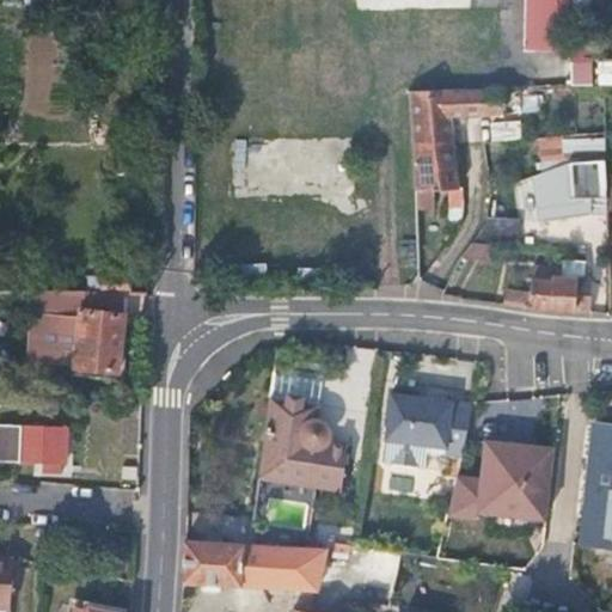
[(524,0),(524,50),(571,51),(571,0),(524,0)]
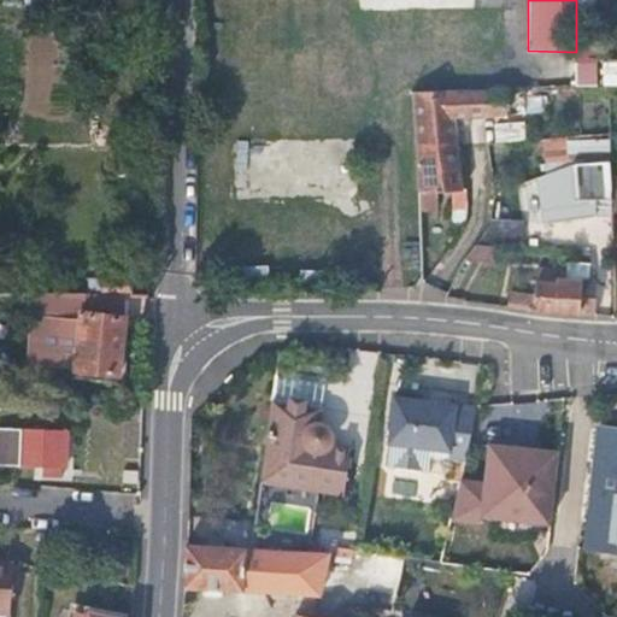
[(599,63),(577,63),(579,88),(600,88),(599,63)]
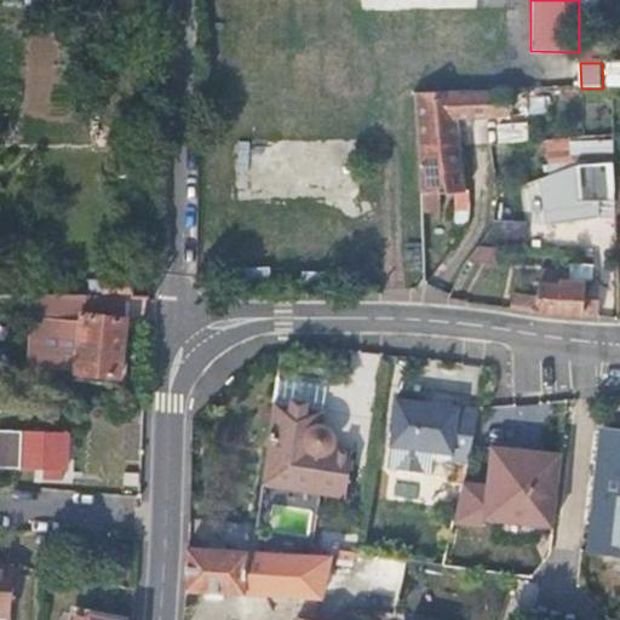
[(510,91),(415,92),(419,193),(463,191),(460,116),(491,115),(510,115),(510,91)]
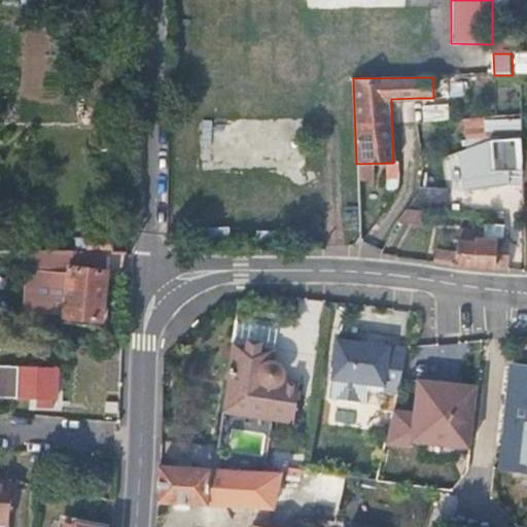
[(422,106),(422,120),(449,119),(448,104),(422,106)]
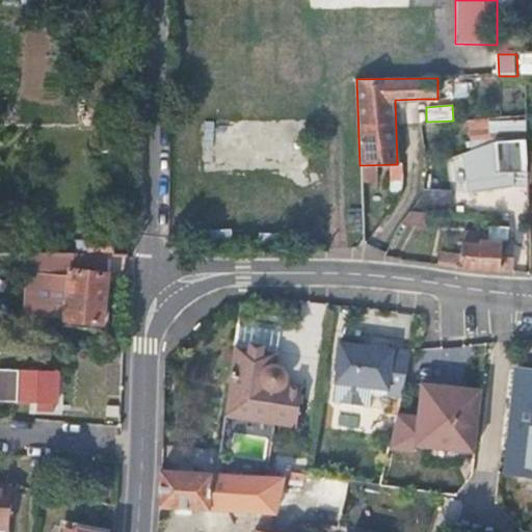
[(499,147),(528,142),(528,118),(494,120),(494,116),(471,118),(472,140),(475,153),(499,147)]
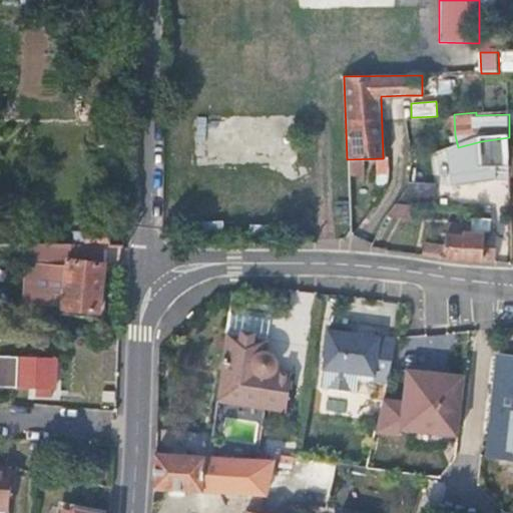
[(510,148),(509,137),(481,141),(458,147),(449,150),(455,187),(495,181),(495,176),(495,169),(510,169),(510,148)]
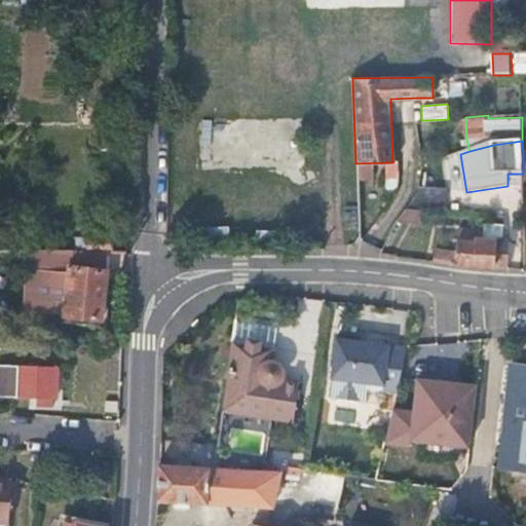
[(437,253),(436,262),(506,267),(506,243),(496,243),(496,231),(457,229),(455,253),(437,253)]
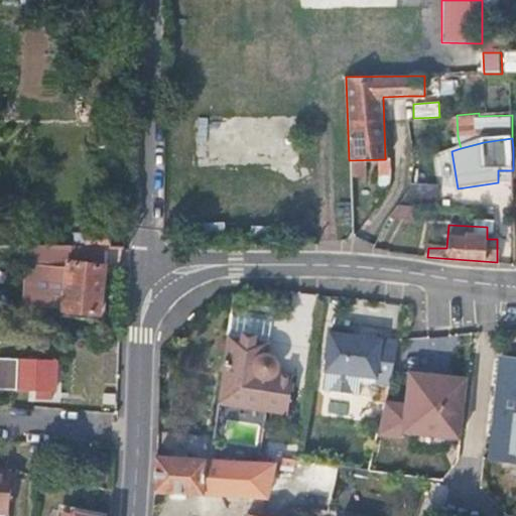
[(105,248),(113,248),(114,229),(89,229),(89,247),(105,248)]
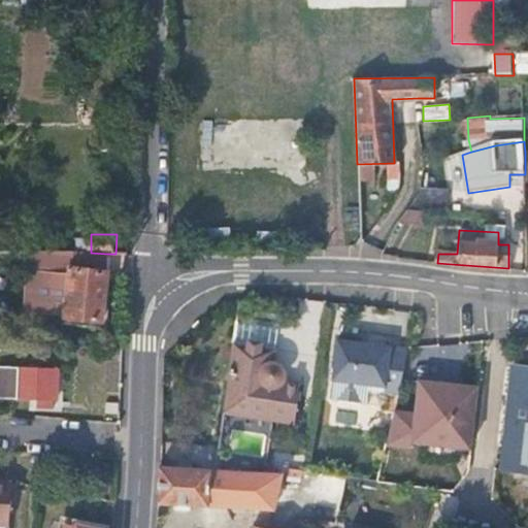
[(91,253),(29,250),(28,267),(73,269),(73,270),(105,273),(107,254),(91,253)]
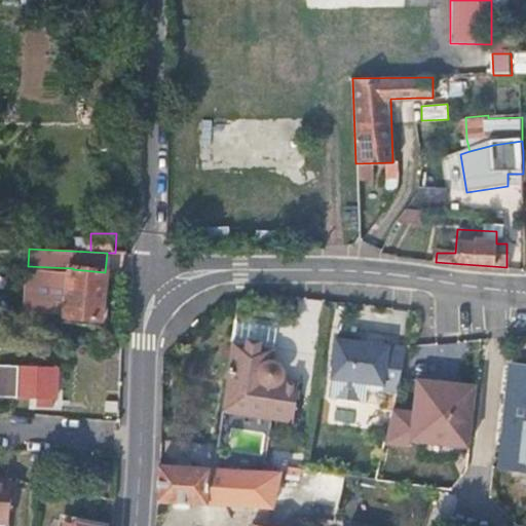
[(105,272),(73,269),(67,317),(102,321),(109,273),(105,272)]
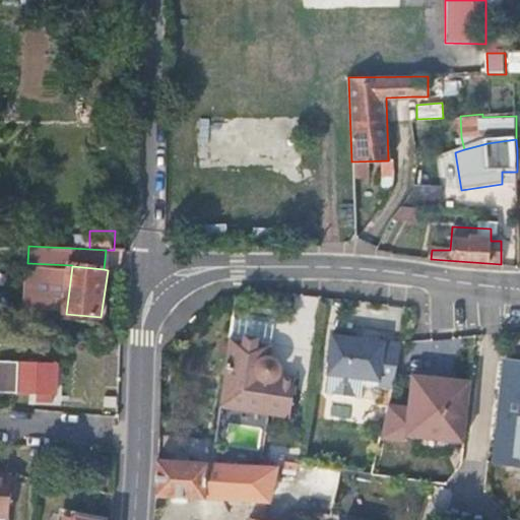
[(404,344),(340,329),(331,368),(381,380),(380,385),(394,388),(404,344)]
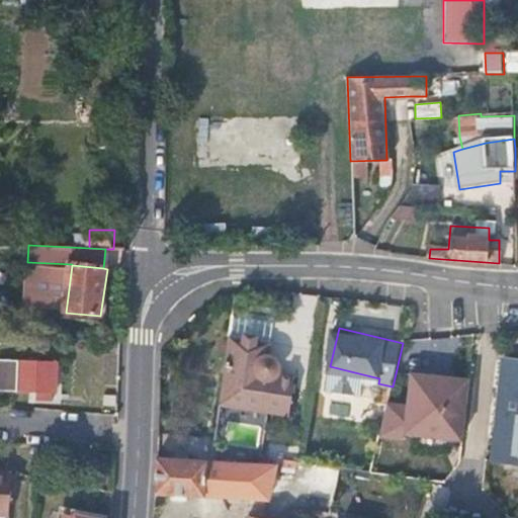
[(294,377),(278,375),(279,374),(279,373),(280,372),(280,371),(280,370),(280,369),(280,368),(280,367),(280,366),(280,365),(280,364),(279,363),(279,362),(278,361),(277,360),(277,359),(276,359),(276,358),(275,358),(274,357),(273,357),(272,356),(271,356),(270,356),(269,356),(271,344),(229,338),(219,405),(288,415),(294,377)]
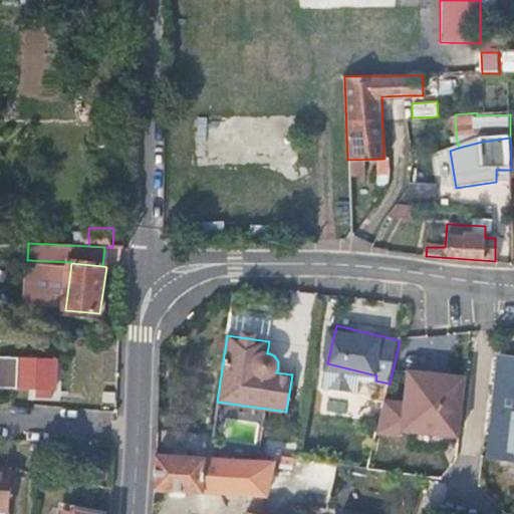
[(59,357),(0,355),(0,387),(57,390),(59,357)]
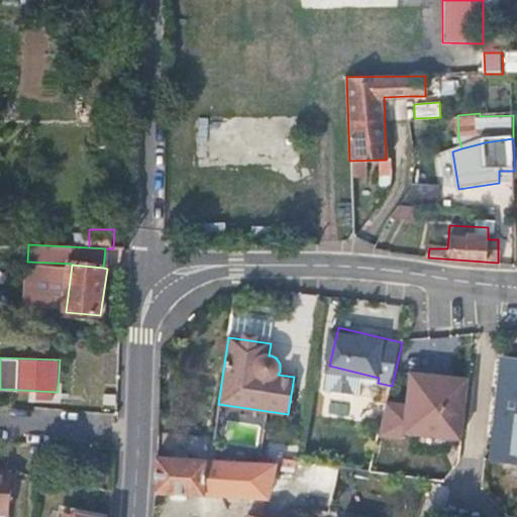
[(516,461),(516,359),(503,358),(491,459),(516,461)]
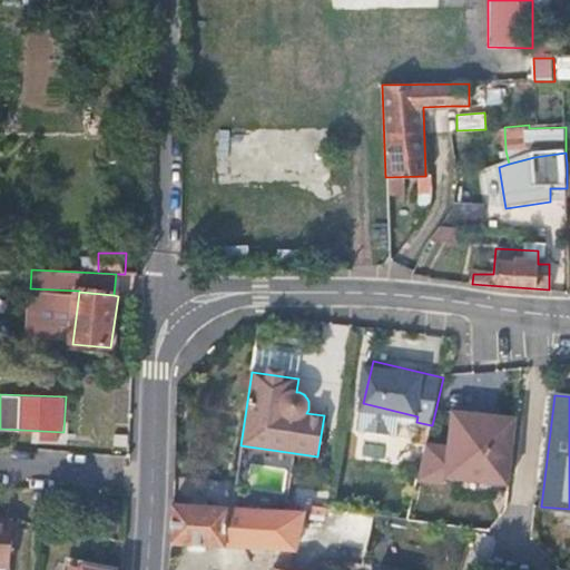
[(451,448),(428,444),(419,481),(446,484),(448,478),(510,484),(517,418),(462,412),(454,411),(451,448)]
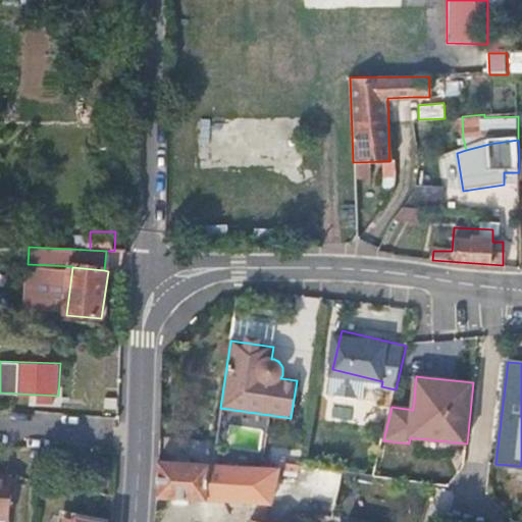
[(280,469),(159,461),(158,498),(272,504),(280,469)]
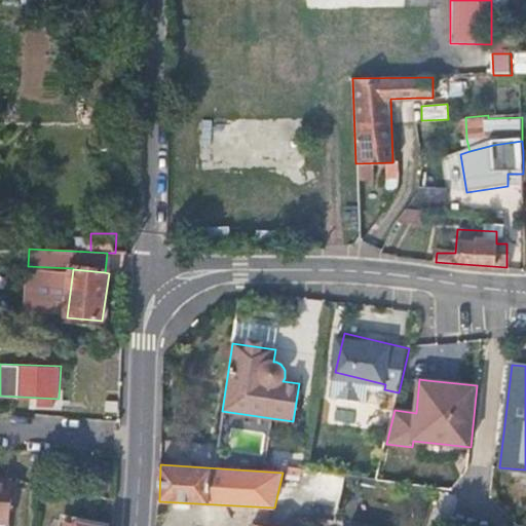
[(0,478),(0,525),(5,525),(6,523),(10,480),(0,478)]
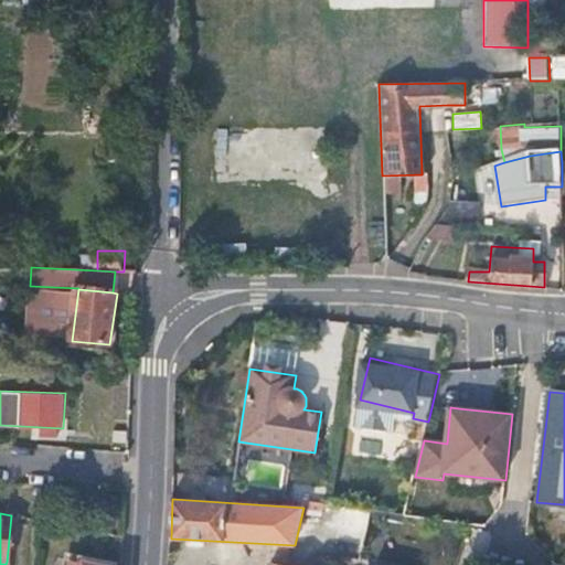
[(68,516),(67,525),(93,530),(95,521),(68,516)]
